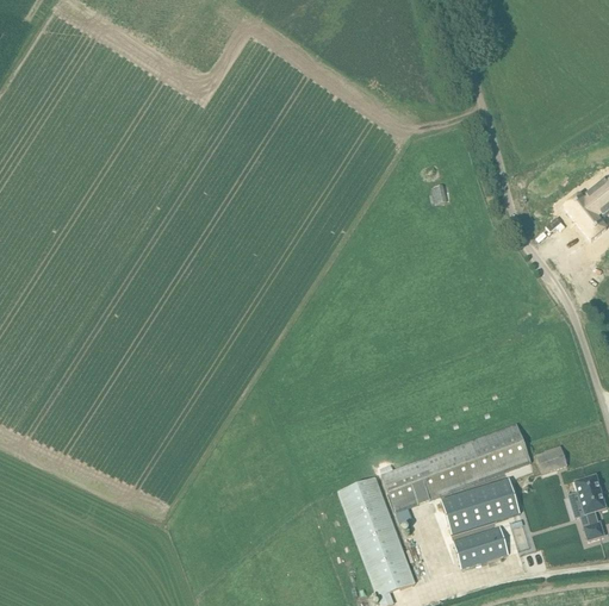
[(580,194),(565,206),(592,241),(608,229),(601,220),(608,214),(608,176),(582,197),(580,194)]
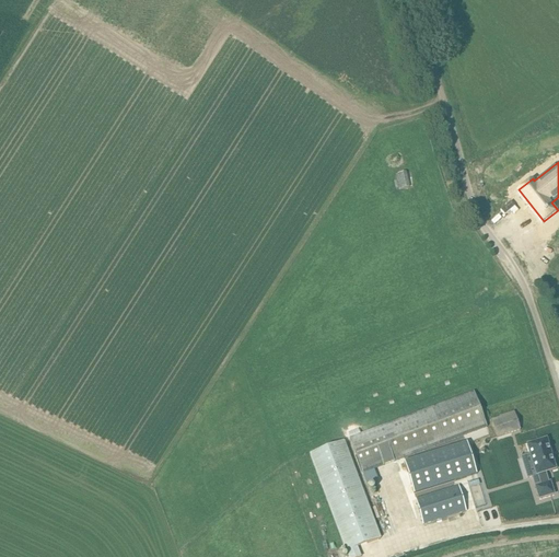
[(398,186),(409,184),(407,170),(396,171),(398,186)]
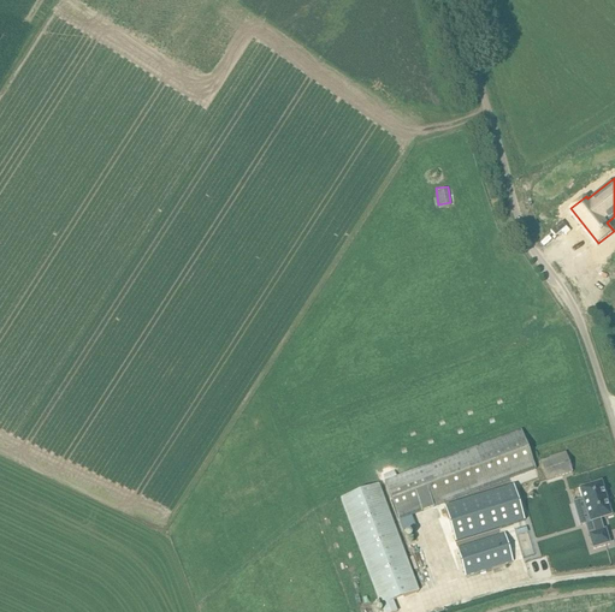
[(521,427),(385,477),(400,517),(404,528),(417,524),(413,514),(538,467),(521,427)]
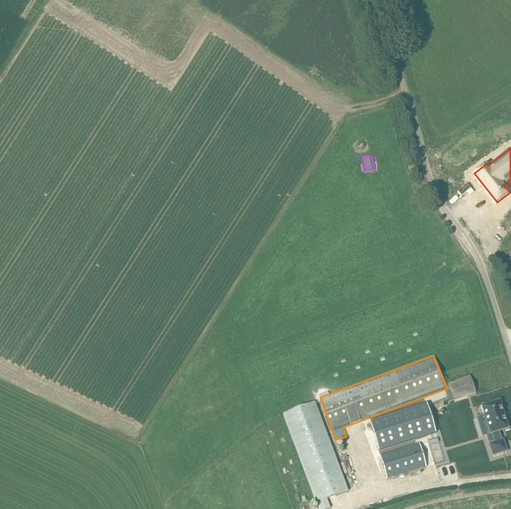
[(467,389),(464,379),(455,382),(458,392),(467,389)]
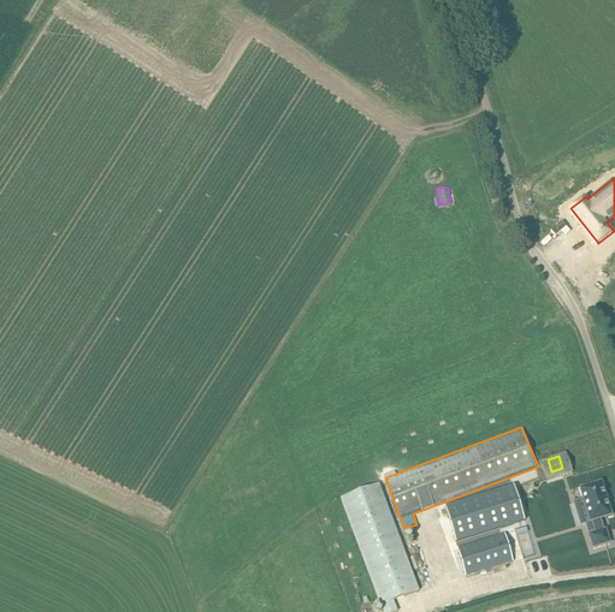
[(581,486),(581,487),(585,498),(591,518),(591,520),(592,520),(596,530),(590,532),(595,545),(602,542),(610,540),(607,527),(605,528),(602,516),(611,512),(611,514),(613,512),(603,480),(603,479),(602,480),(581,486)]
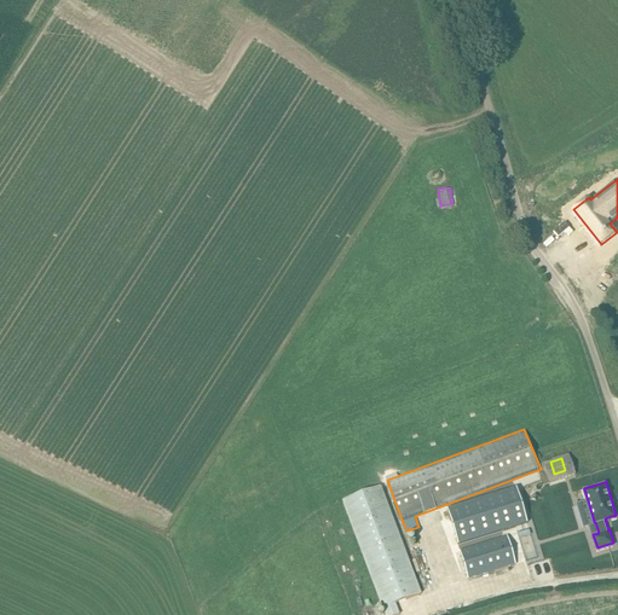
[(396,601),(421,591),(381,483),(344,498),(387,614),(390,614),(400,611),(396,601)]
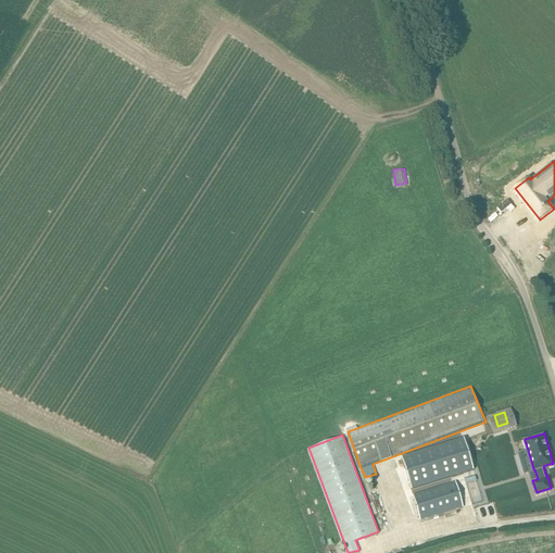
[(465,438),(402,457),(412,489),(413,488),(475,468),(465,438)]
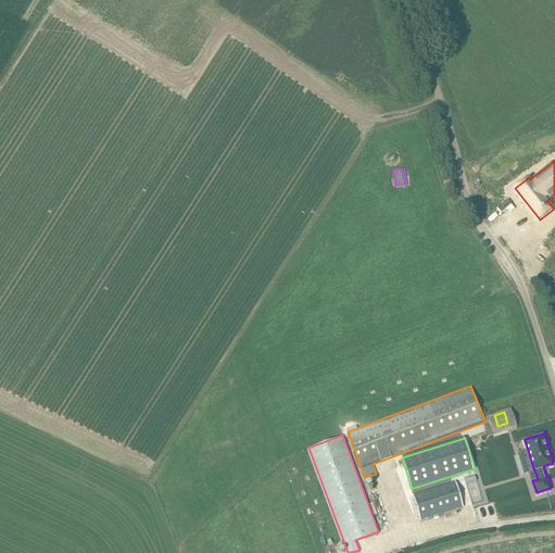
[(456,480),(414,493),(421,518),(474,502),(497,493),(501,501),(509,498),(503,479),(469,491),(469,489),(461,492),(456,480)]
